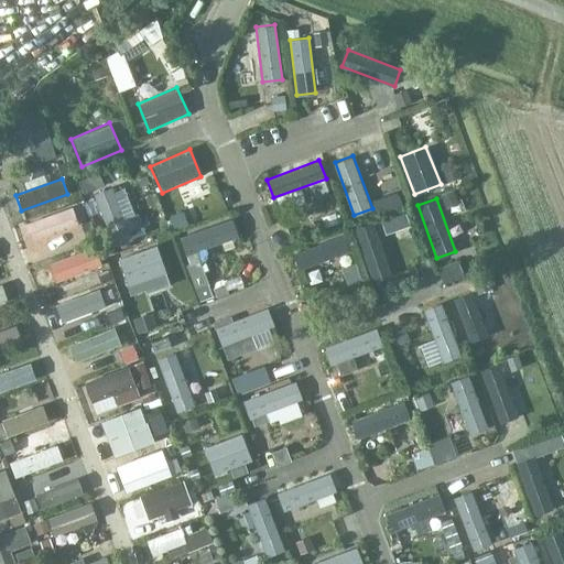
[(25,224),(31,239),(77,223),(71,207),(25,224)]
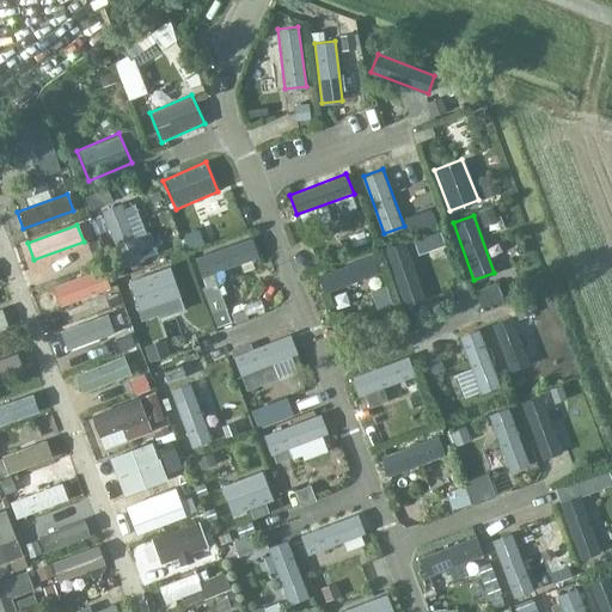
[(196,259),(203,279),(259,258),(252,238),(196,259)]
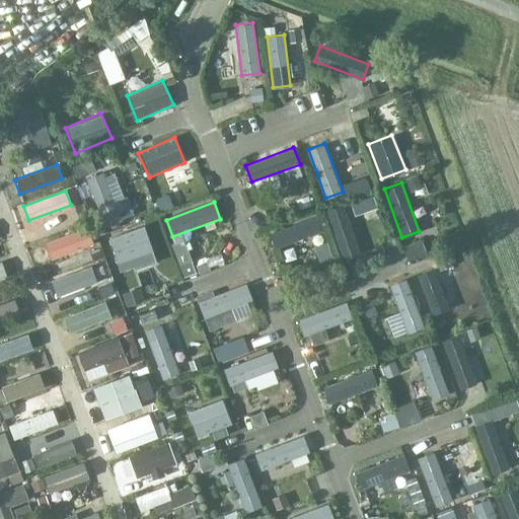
[(326,210),(344,257),(361,251),(344,203),(326,210)]
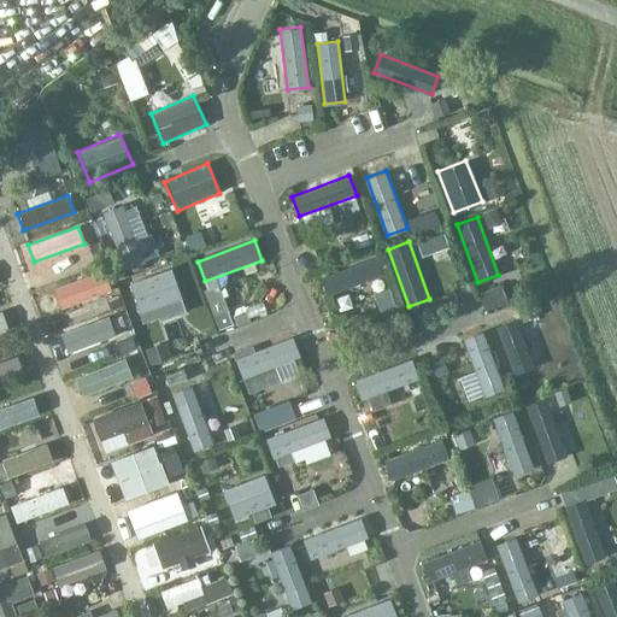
[(323,277),(330,298),(387,276),(380,257),(323,277)]
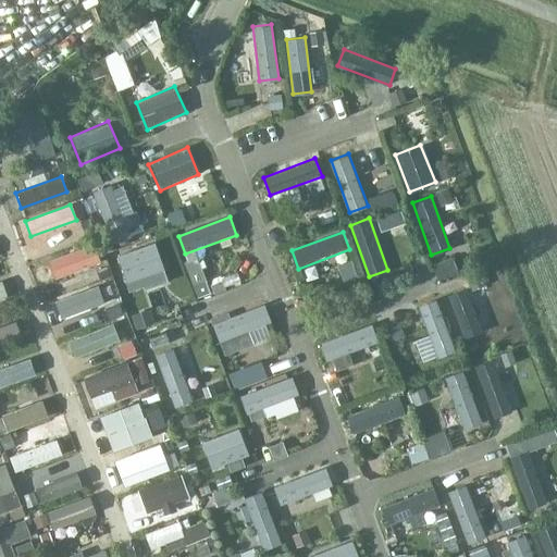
[(115,256),(127,292),(165,279),(153,244),(115,256)]
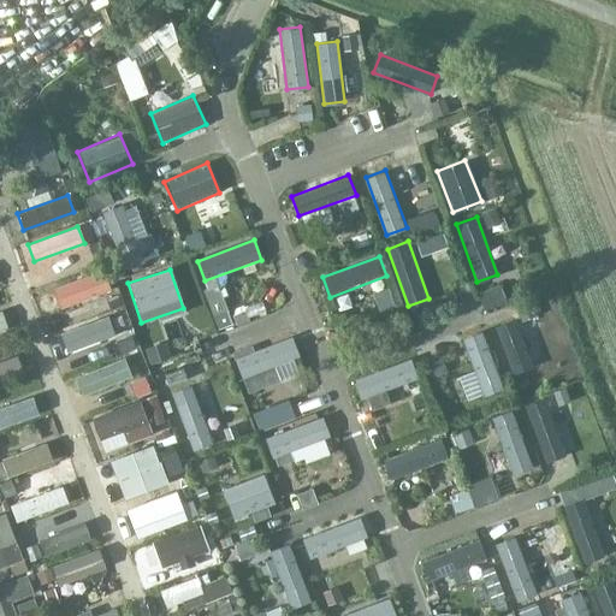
[(53,289),(60,306),(110,288),(104,271),(53,289)]
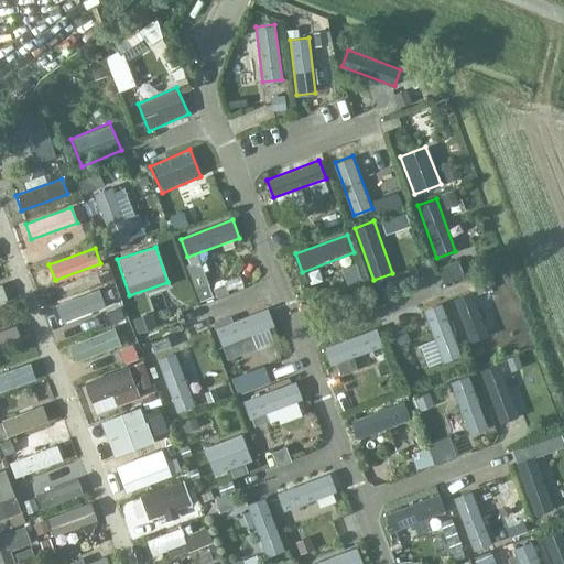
[(54,307),(61,324),(106,306),(99,290),(54,307)]
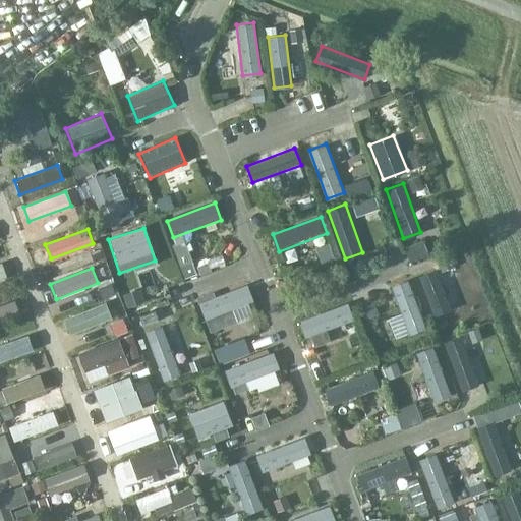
[(418,274),(435,316),(451,310),(436,268),(418,274)]
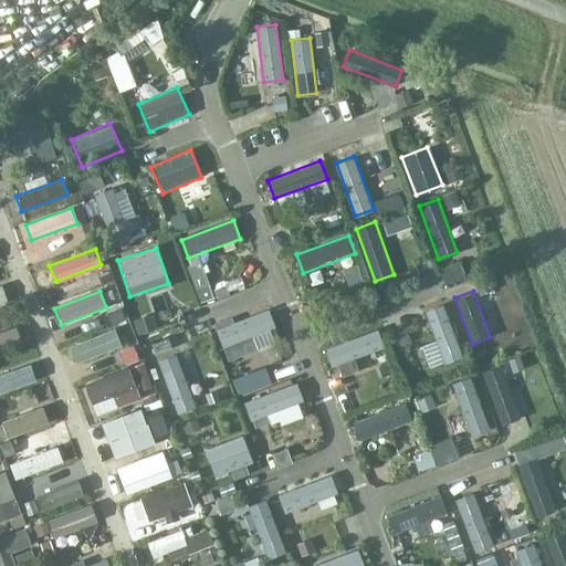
[(426,308),(444,360),(463,354),(444,302),(426,308)]
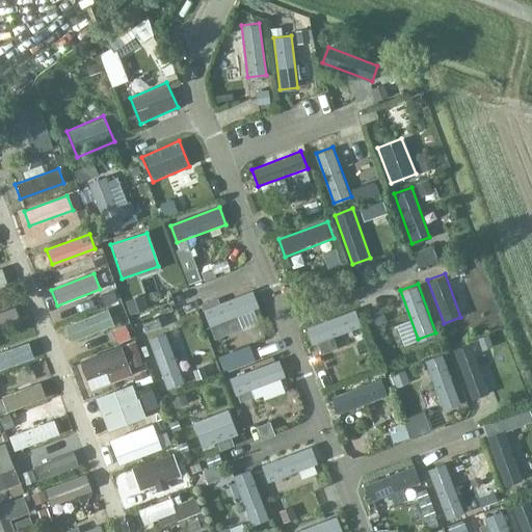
[(203,310),(209,327),(258,309),(251,292),(203,310)]
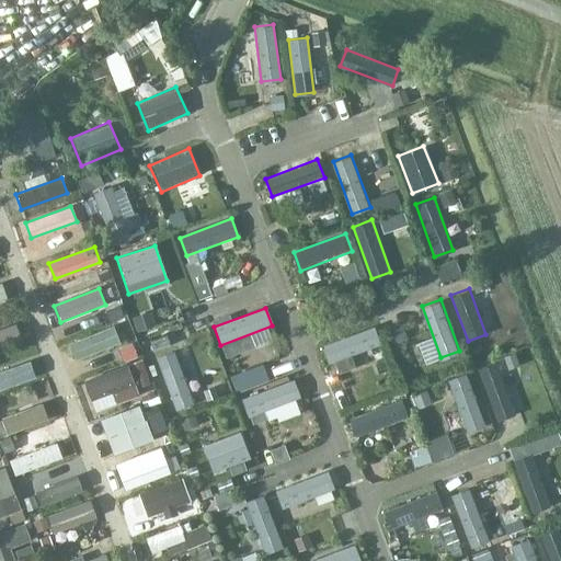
[(0,328),(0,347),(19,341),(13,323),(0,328)]
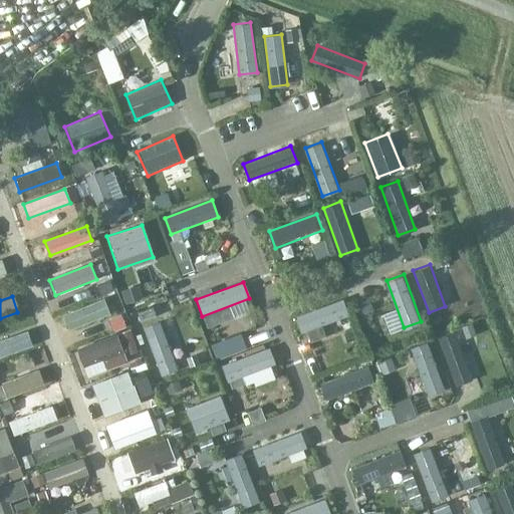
[(62,314),(68,330),(109,313),(103,298),(62,314)]
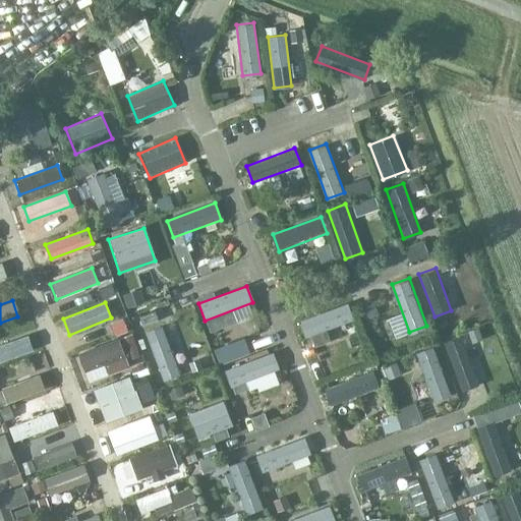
[(297,320),(303,337),(352,319),(345,302),(297,320)]
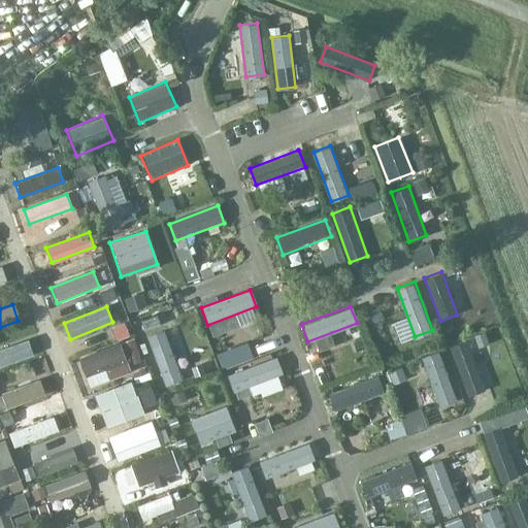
[(144,335),(163,384),(179,377),(162,329),(144,335)]
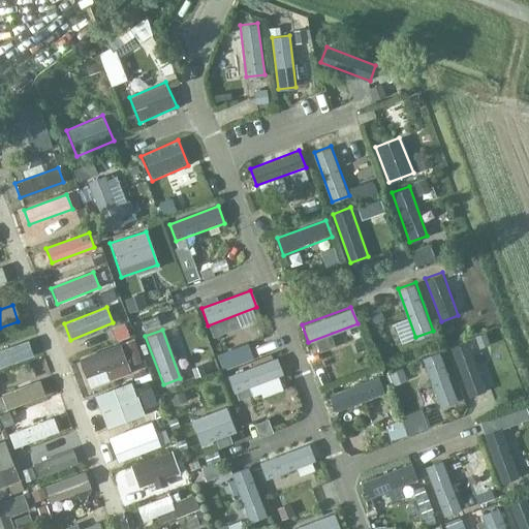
[(0,348),(0,367),(35,354),(29,339),(0,348)]
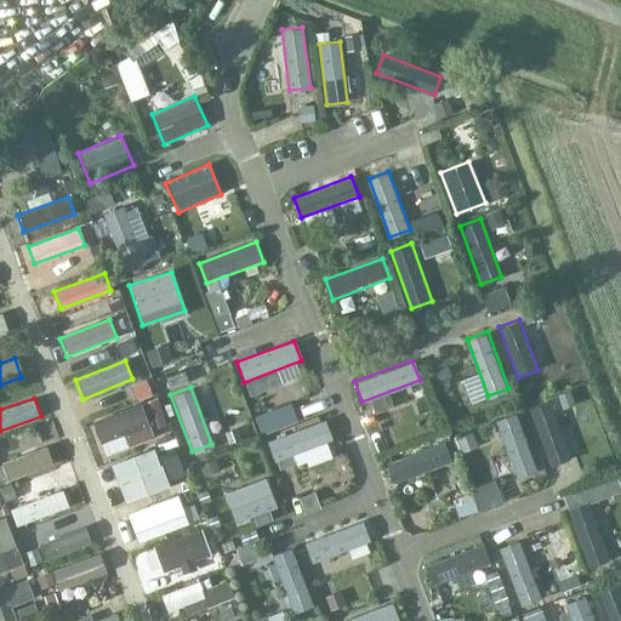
[(529,406),(550,465),(570,457),(550,399),(529,406)]
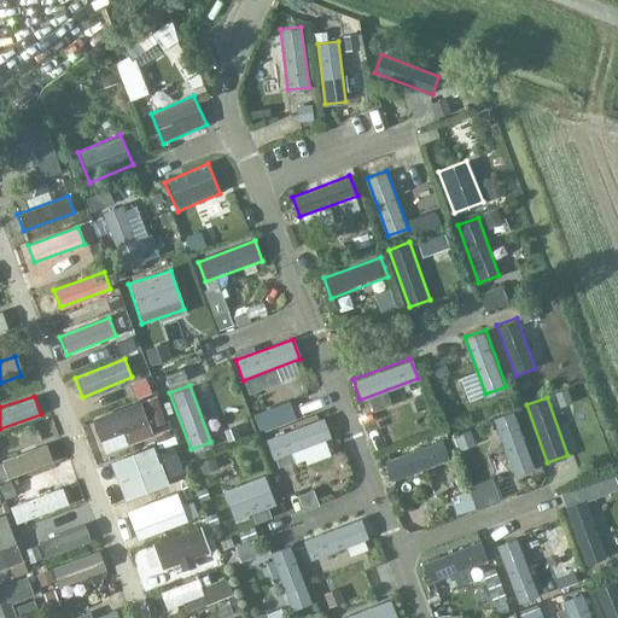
[(94,420),(105,449),(153,431),(143,402),(94,420)]
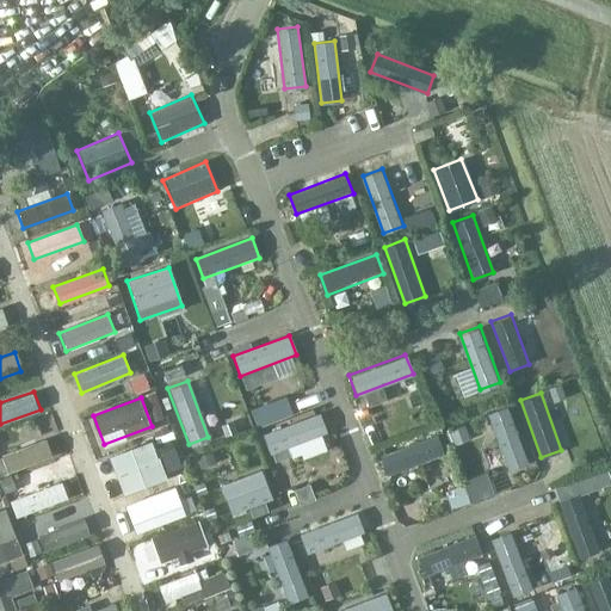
[(483,413),(504,470),(524,462),(504,406),(483,413)]
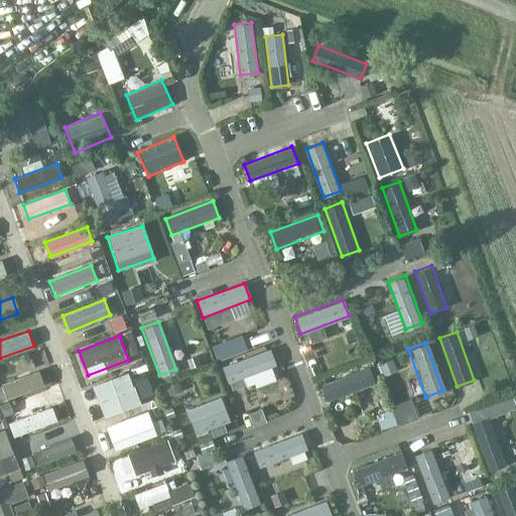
[(222,367),(228,383),(275,366),(269,349),(222,367)]
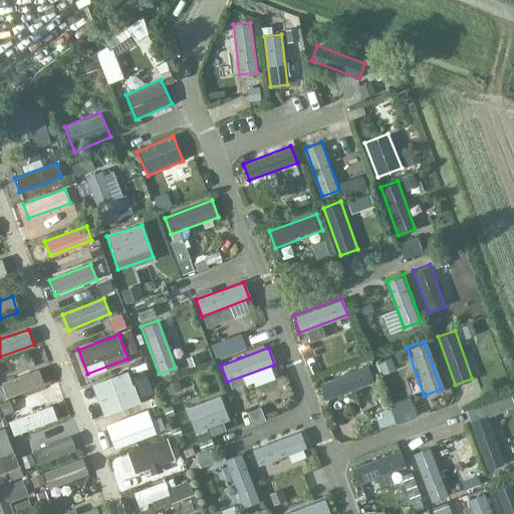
[(321,383),(327,400),(374,382),(368,365),(321,383)]
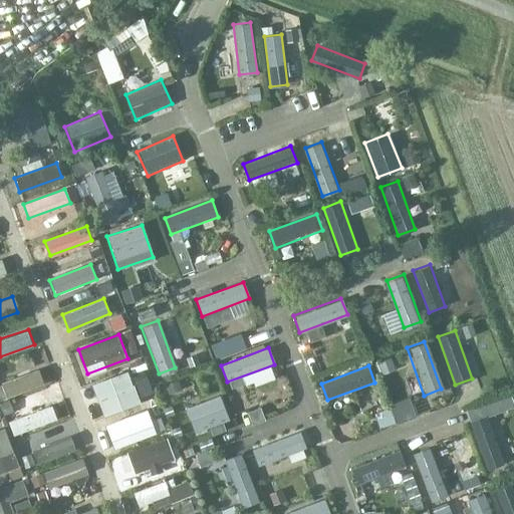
[(1,382),(7,398),(43,384),(38,369),(1,382)]
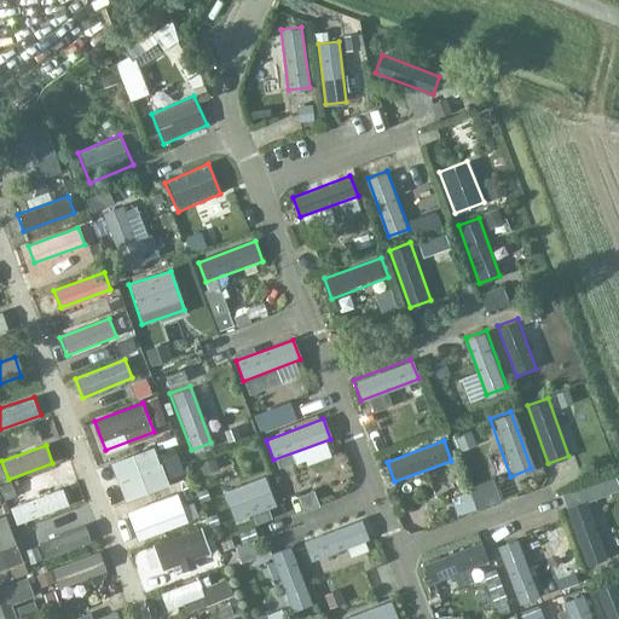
[(113,462),(127,501),(168,485),(154,447),(113,462)]
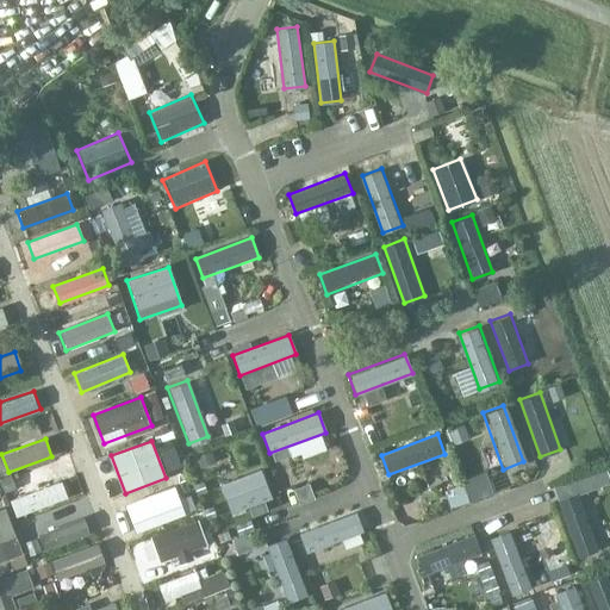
[(219,484),(230,514),(272,497),(261,468),(219,484)]
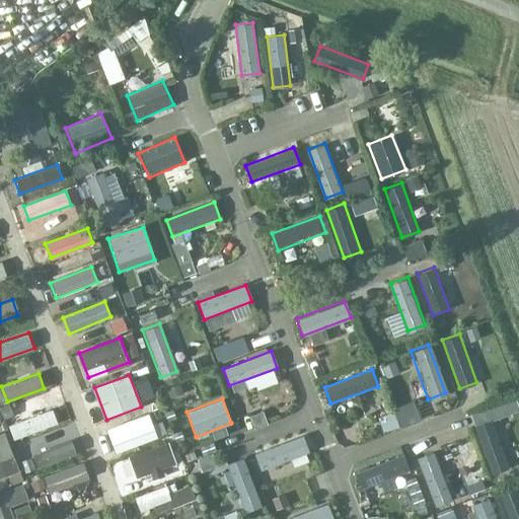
[(10,425),(16,439),(59,423),(53,409),(10,425)]
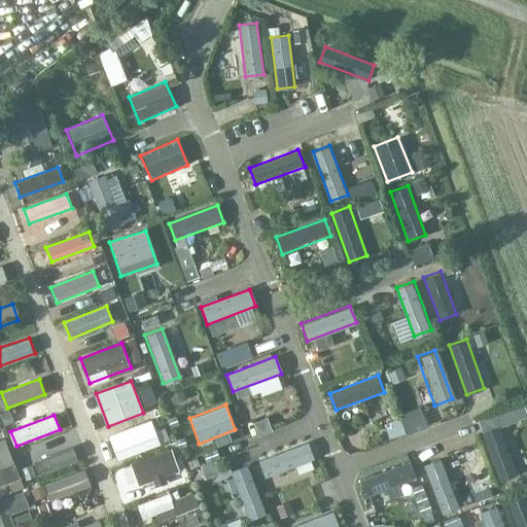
[(109,434),(118,459),(160,444),(150,419),(109,434)]
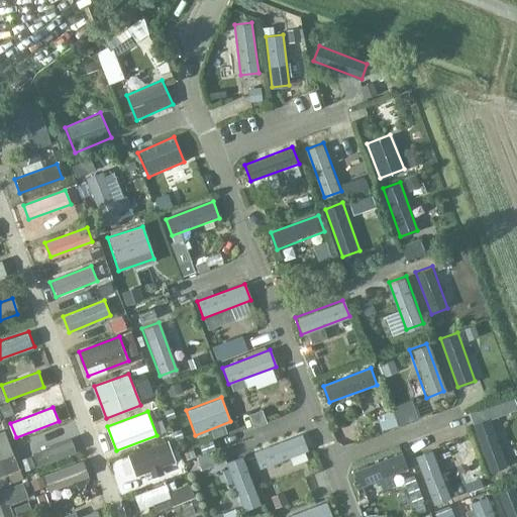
[(474,423),(491,472),(508,466),(491,417),(474,423)]
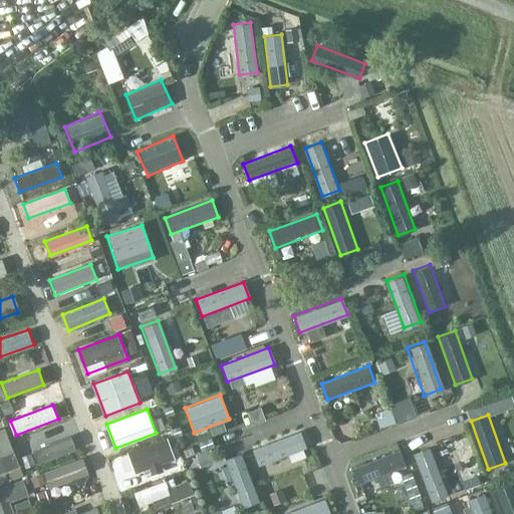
[(252,449),(258,466),(305,448),(299,432),(252,449)]
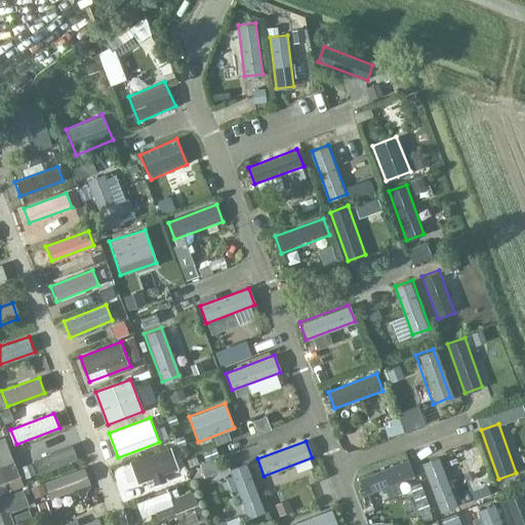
[(34,459),(40,476),(78,462),(72,446),(34,459)]
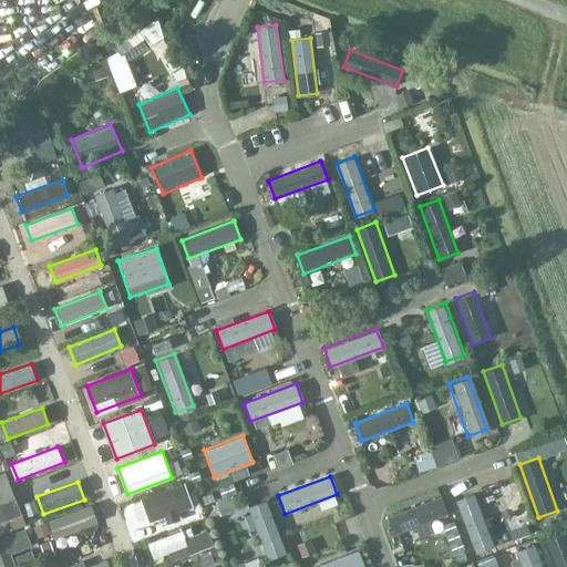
[(140,498),(148,522),(192,506),(184,483),(140,498)]
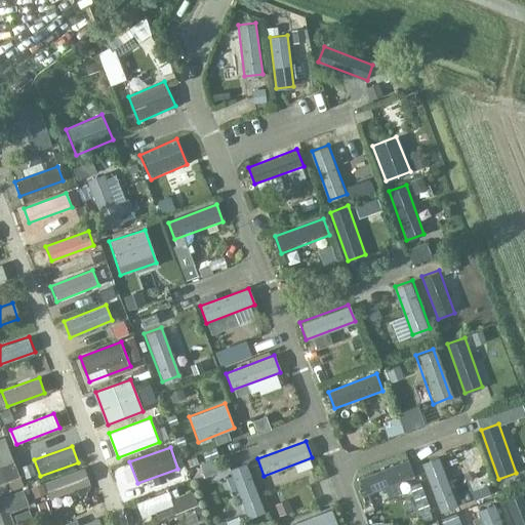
[(421,461),(440,510),(457,503),(439,455),(421,461)]
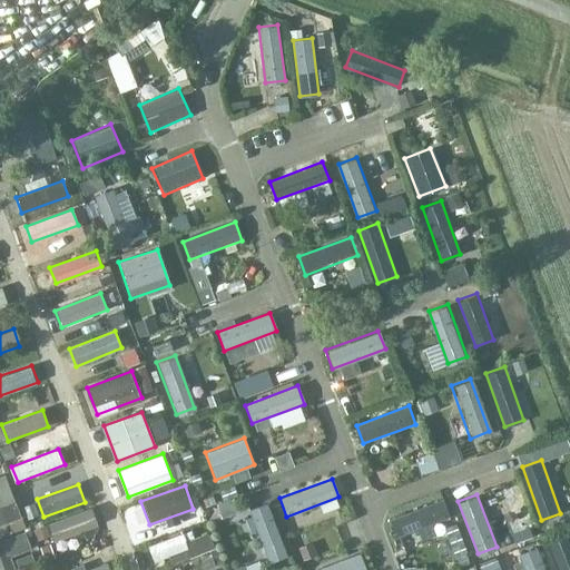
[(391,519),(397,538),(450,518),(443,500),(391,519)]
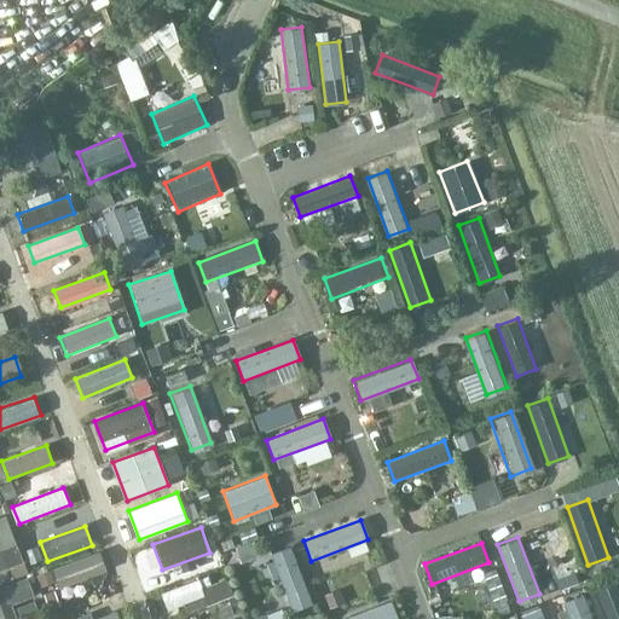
[(268,553),(290,611),(311,602),(289,545),(268,553)]
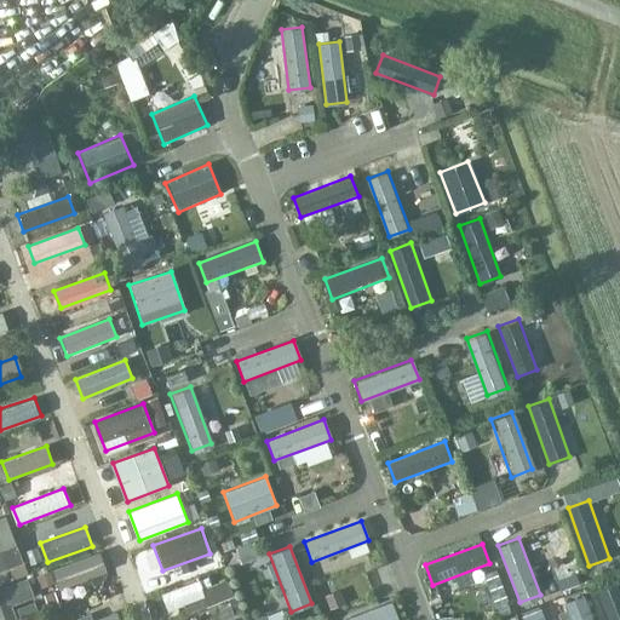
[(53,568),(61,587),(105,572),(98,552),(53,568)]
